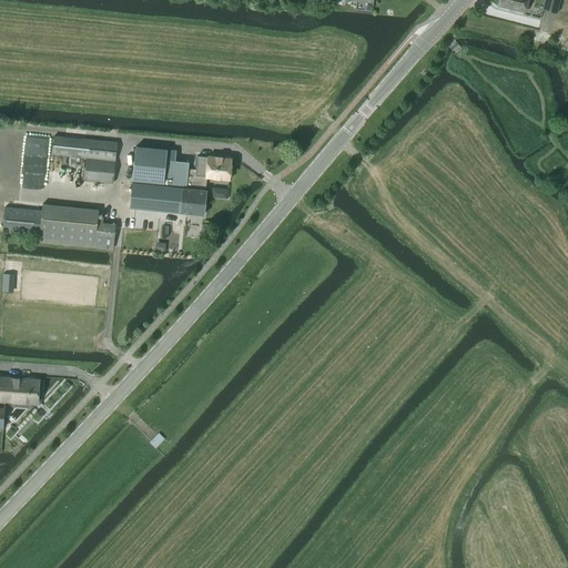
[(499,0),(498,7),(525,13),(527,0),(499,0)]
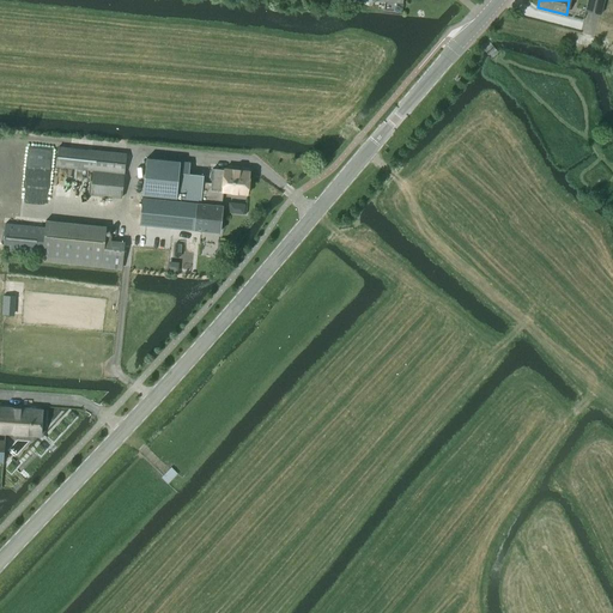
[(587,0),(584,11),(600,16),(604,0),(587,0)]
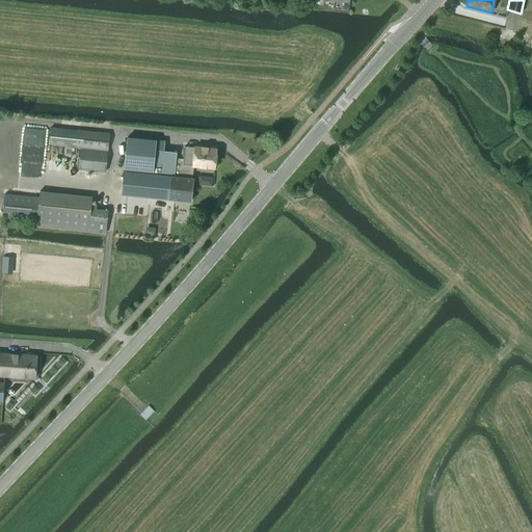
[(50,128),(48,144),(81,149),(79,169),(105,173),(109,134),(50,128)]
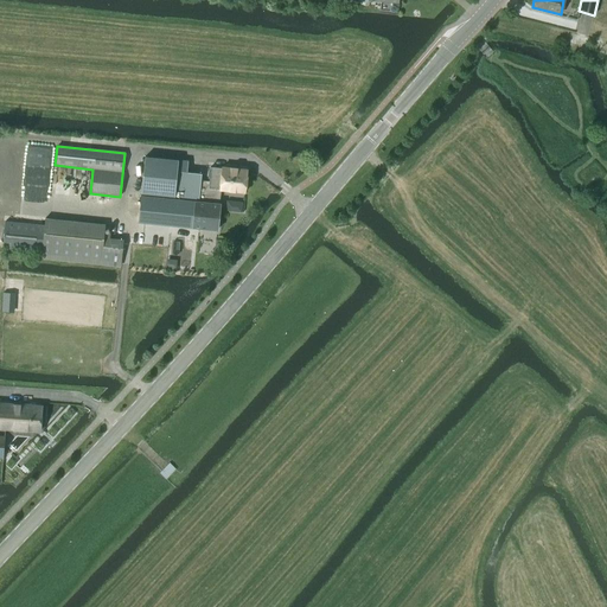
[(196,202),(218,204),(219,190),(246,193),(247,170),(222,167),(222,168),(210,167),(209,189),(200,187),(202,173),(187,172),(189,161),(145,157),(141,193),(174,197),(174,199),(141,196),(138,223),(193,228),(196,202)]
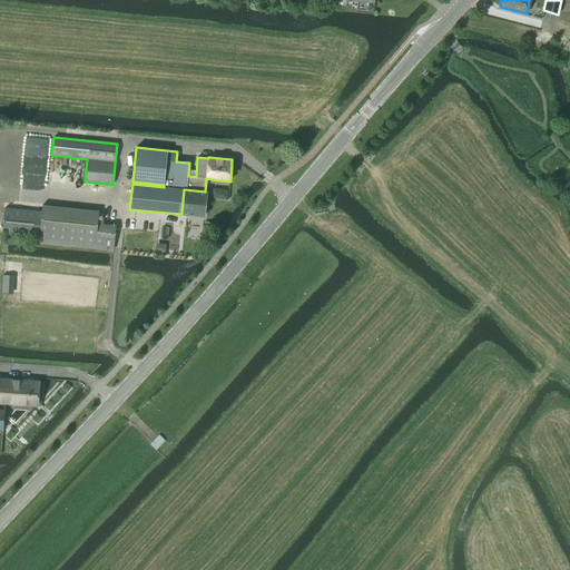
[(206,192),(205,192),(184,189),(182,214),(204,216),(206,192)]
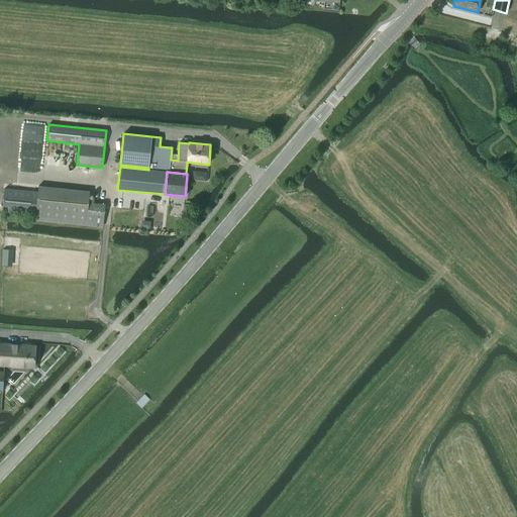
[(4,189),(2,212),(36,215),(35,220),(102,226),(104,205),(93,204),(94,200),(89,200),(89,192),(39,187),(38,193),(4,189)]
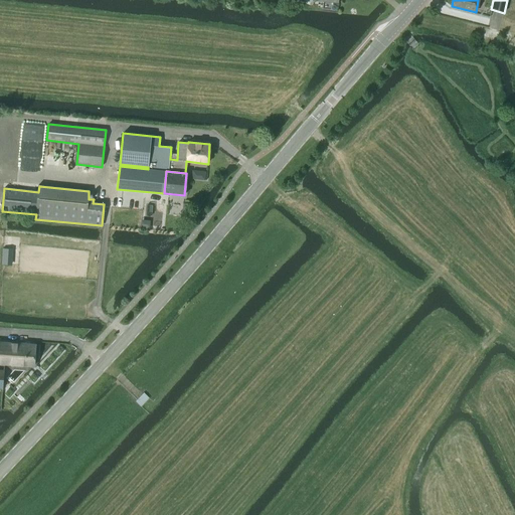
[(0,364),(34,367),(36,345),(0,342),(0,364)]
